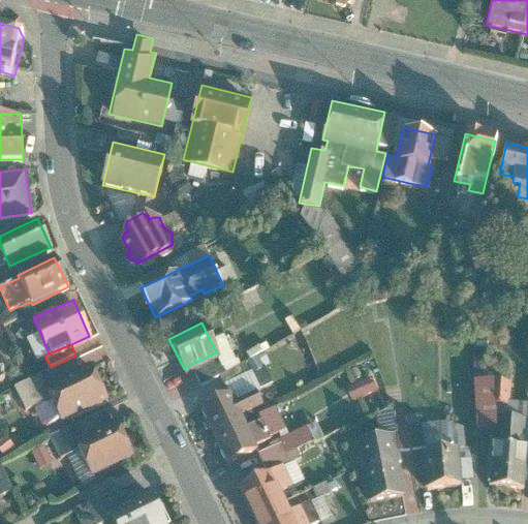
[(216,352),(192,364),(202,382),(219,373),(226,370),(216,352)]
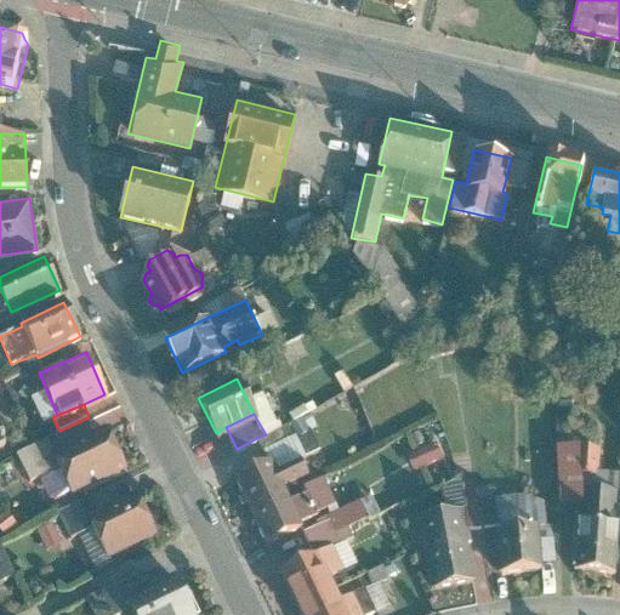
[(70,493),(128,466),(107,425),(53,450),(51,451),(57,466),(70,493)]
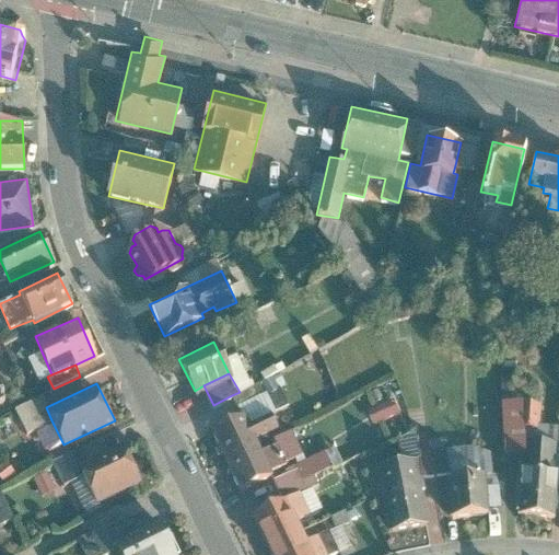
[(254,384),(240,392),(232,395),(237,404),(258,394),(254,384)]
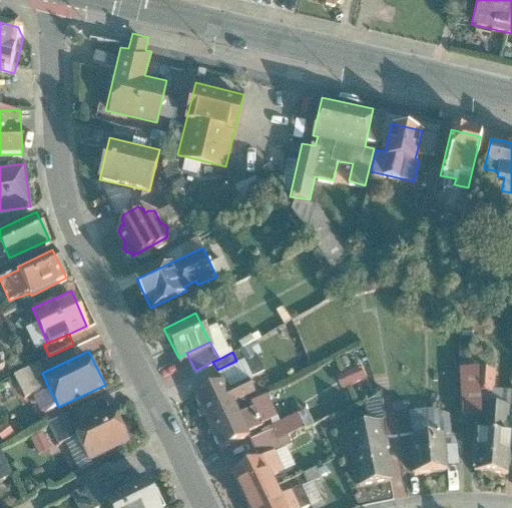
[(25,397),(47,385),(42,373),(44,372),(39,362),(14,375),(25,397)]
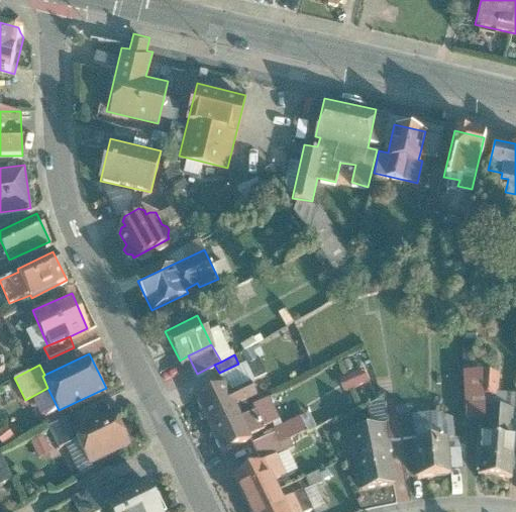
[(196,397),(209,425),(239,410),(235,403),(256,393),(250,381),(230,390),(226,382),(196,397)]
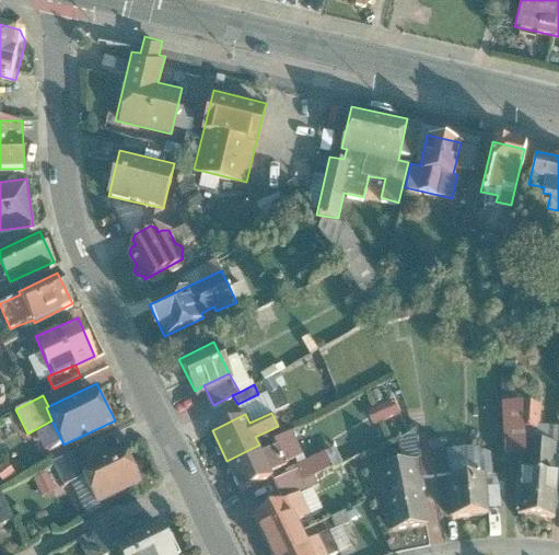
[(418,460),(420,476),(434,474),(430,449),(428,434),(415,436),(418,460)]
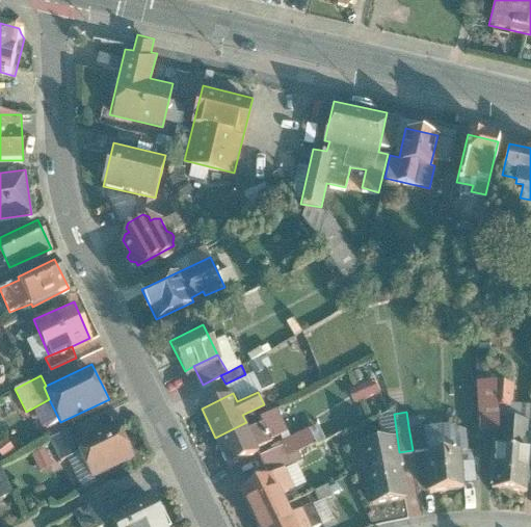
[(496,446),(493,486),(528,490),(530,457),(530,448),(529,449),(530,418),(501,417),(499,446),(496,446)]
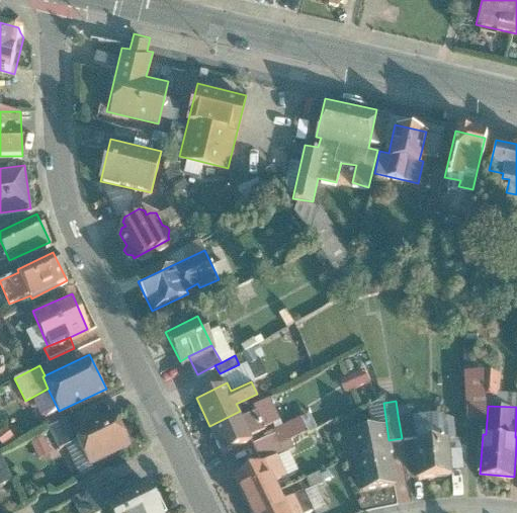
[(240,411),(209,426),(222,452),(253,437),(252,435),(267,428),(257,409),(243,416),(240,411)]
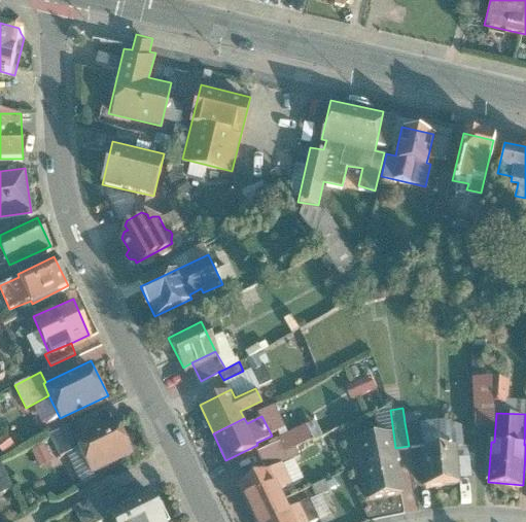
[(133,453),(116,418),(80,435),(74,438),(77,446),(91,473),(133,453)]
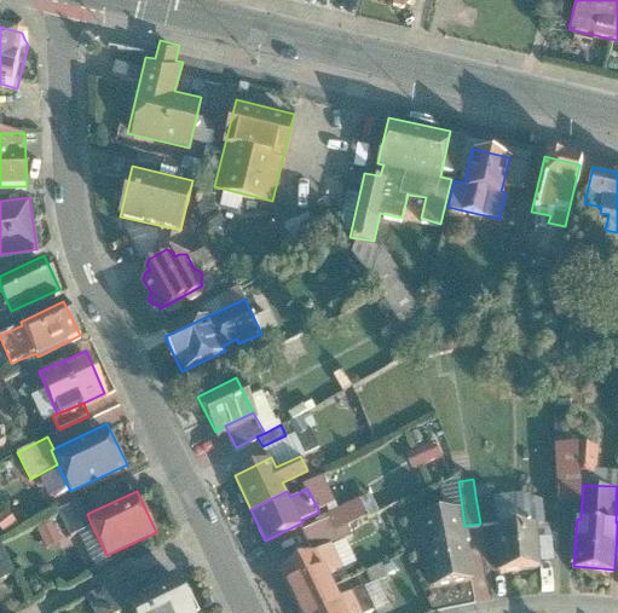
[(494,493),(475,496),(480,524),(497,521),(494,493)]
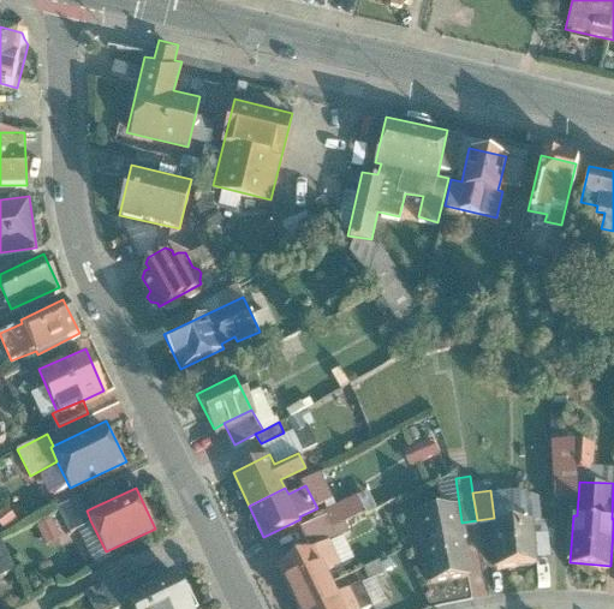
[(87,511),(94,507),(88,493),(60,506),(71,530),(90,520),(87,511)]
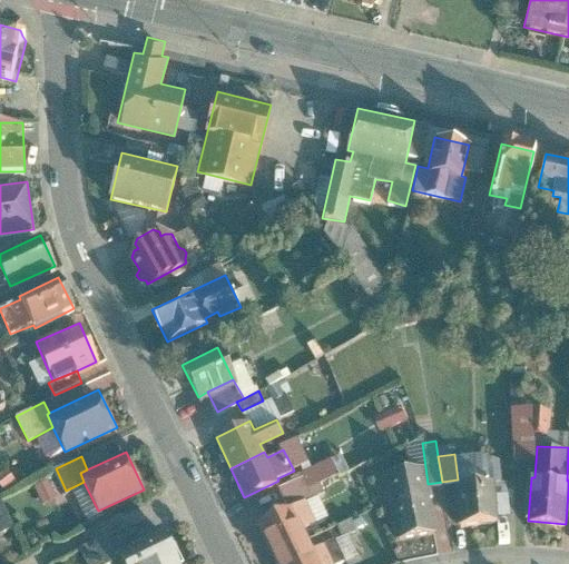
[(425,467),(385,474),(395,537),(435,531),(428,484),(425,467)]
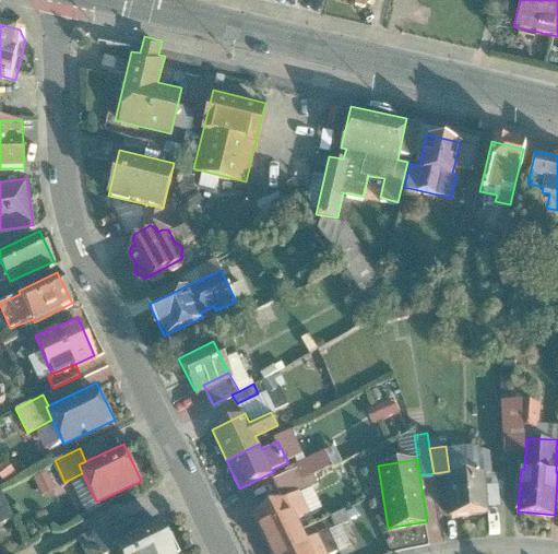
[(488,511),(485,473),(449,476),(453,515),(488,511)]
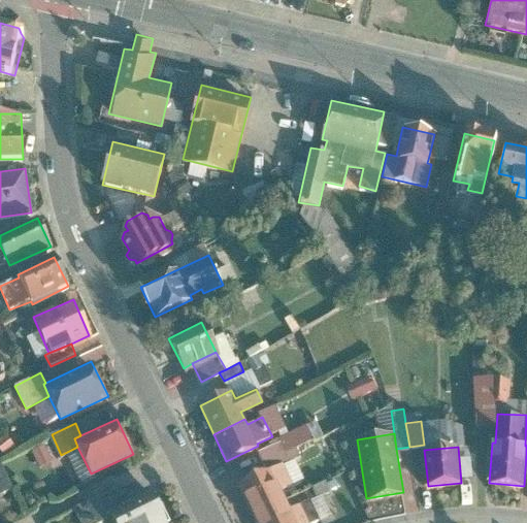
[(14,488),(0,462),(0,496),(14,488)]
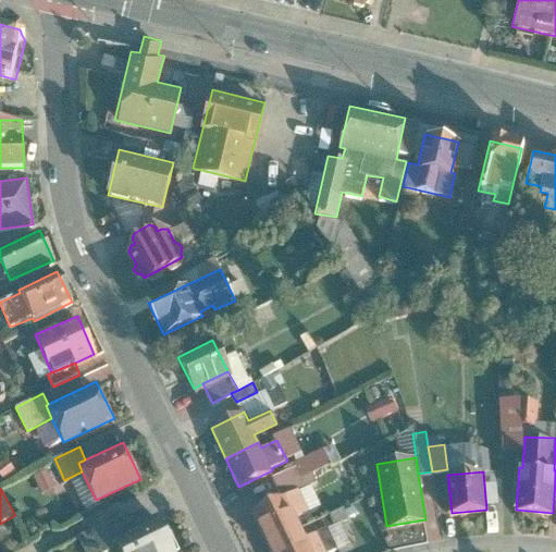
[(251,513),(266,542),(300,527),(295,516),(308,511),(298,490),(251,513)]
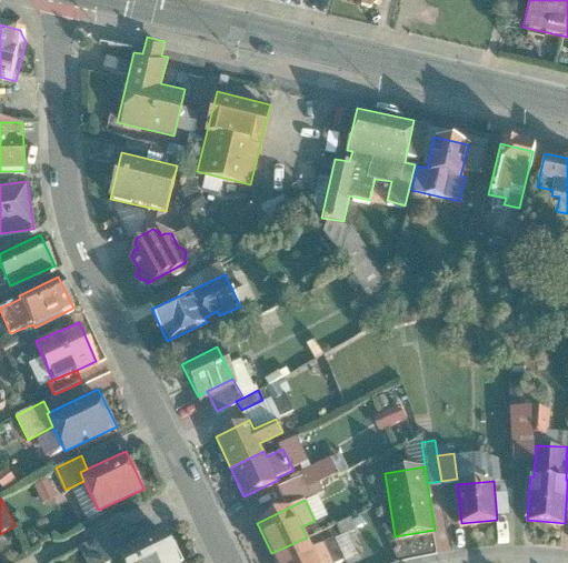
[(176,562),(159,526),(115,546),(122,562),(176,562)]
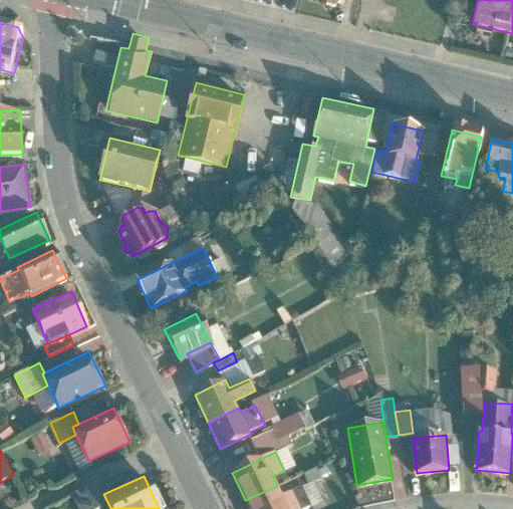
[(96,508),(105,505),(94,482),(69,494),(76,508),(96,508)]
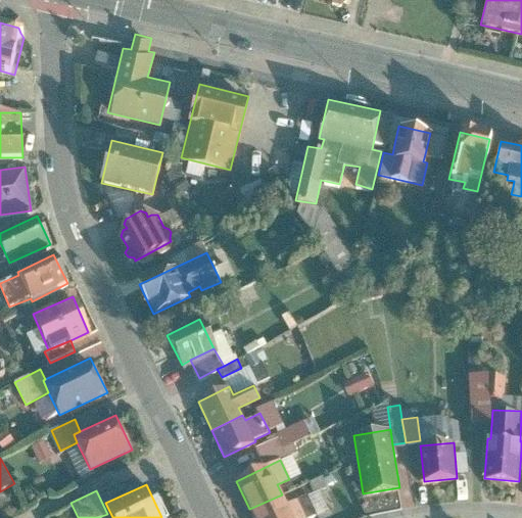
[(286,503),(282,495),(249,509),(252,517),(303,517),(305,517),(296,499),(286,503)]
